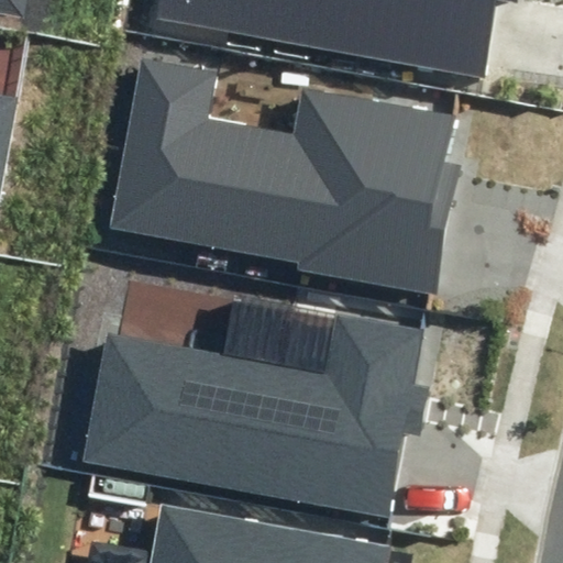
[(0,0),(0,12),(24,17),(26,0),(0,0)]
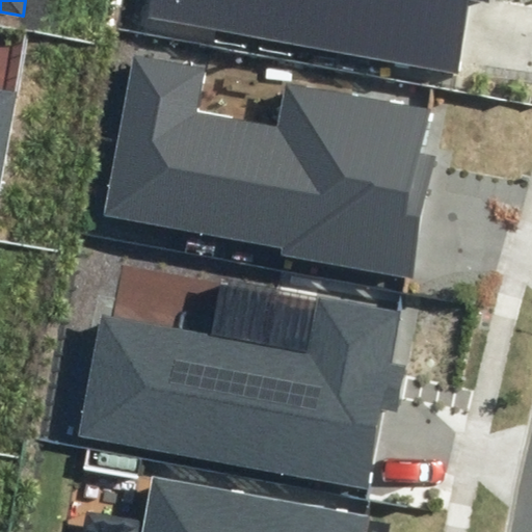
[(150,0),(148,19),(458,75),(472,1),(491,4),(491,0),(150,0)]
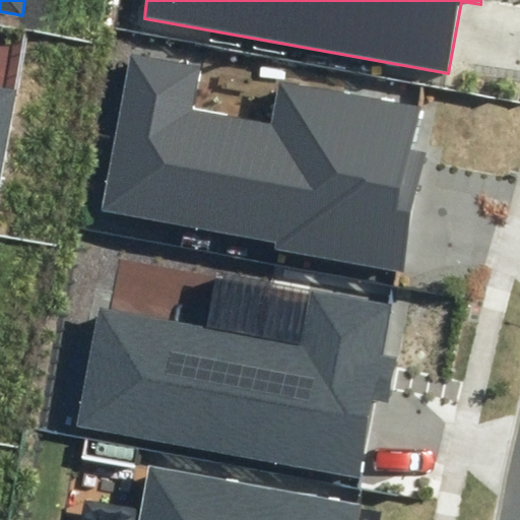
[(198,66),(132,54),(103,209),(275,242),(273,250),(405,274),(429,153),(414,150),(421,109),(280,82),(272,125),(190,110),(198,66)]
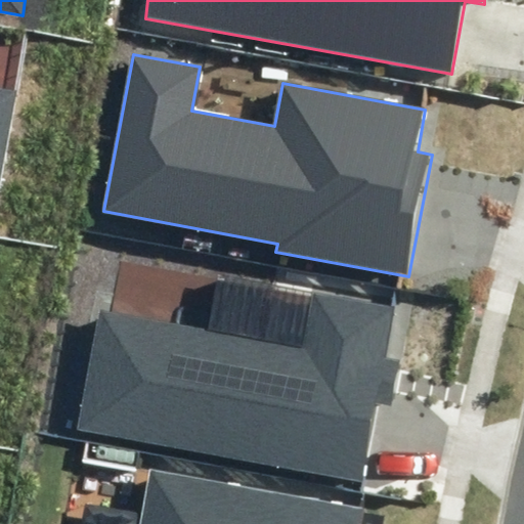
[(0,176),(15,93),(0,90),(0,176)]
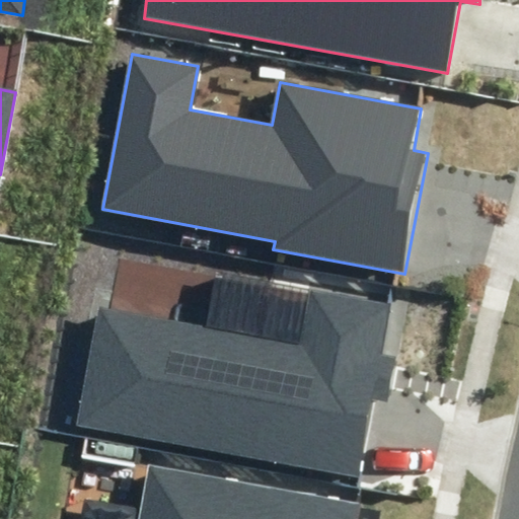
[(391,302),(308,287),(297,343),(99,305),(76,424),(358,477),(373,397),(387,400),(395,357),(381,354),(391,302)]
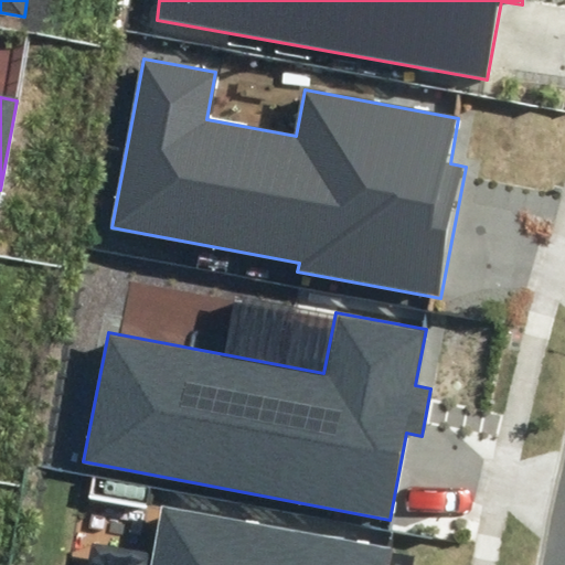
[(391,564),(394,550),(162,508),(151,564),(391,564)]
